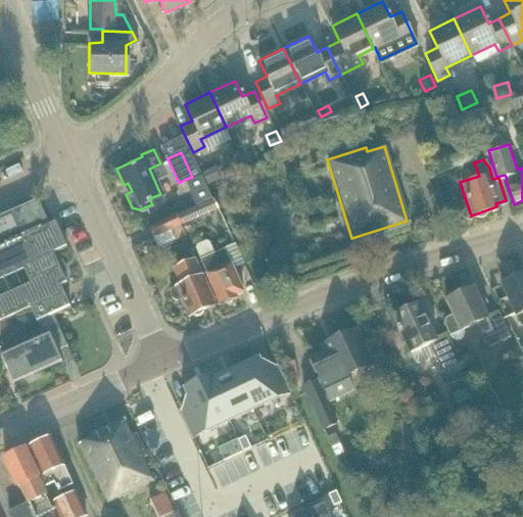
[(203,171),(208,182),(222,176),(217,165),(203,171)]
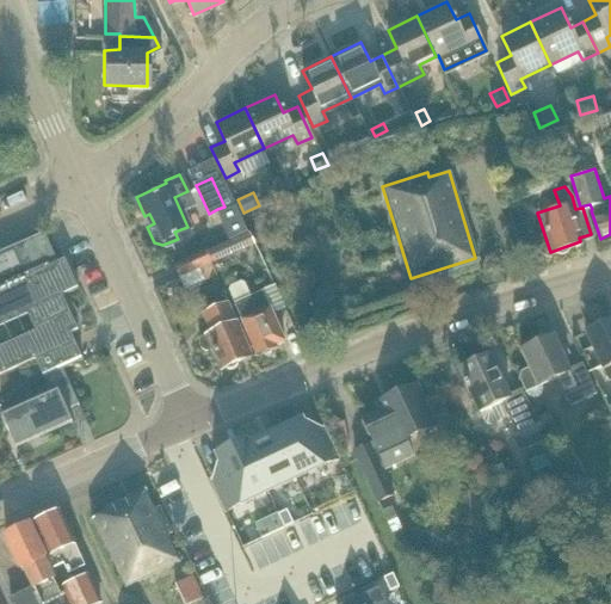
[(224,207),(217,209),(229,236),(247,228),(235,201),(224,207)]
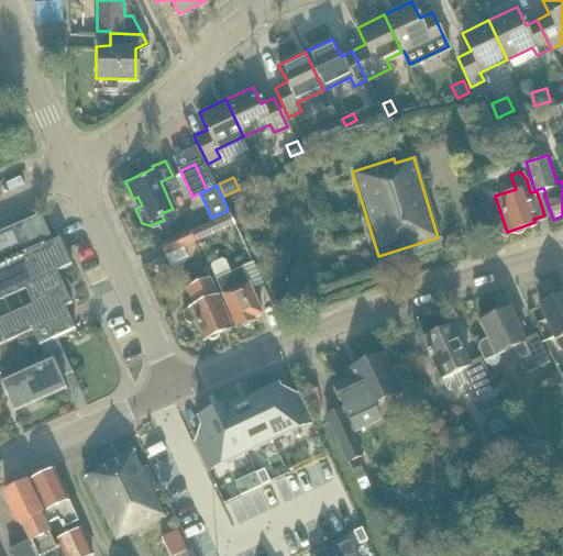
[(211,218),(189,228),(194,237),(234,220),(229,210),(228,210),(211,218)]
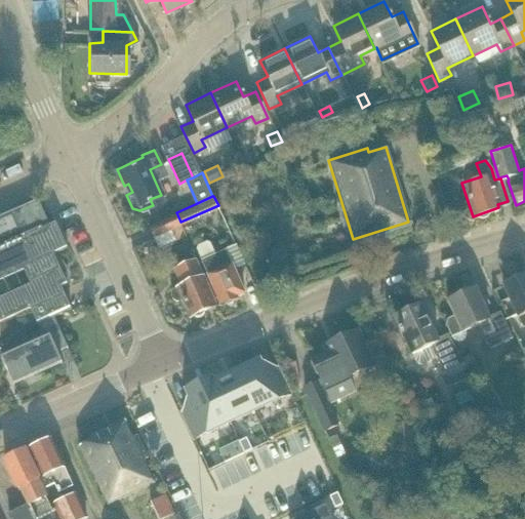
[(10,209),(0,213),(0,318),(32,305),(39,320),(55,313),(71,306),(61,282),(68,279),(54,249),(68,243),(55,216),(53,217),(48,220),(38,197),(10,209)]
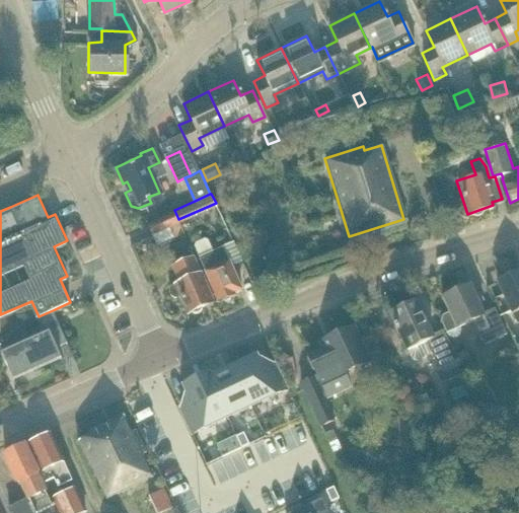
[(173,211),(166,214),(149,222),(158,242),(173,235),(172,232),(181,228),(173,211)]
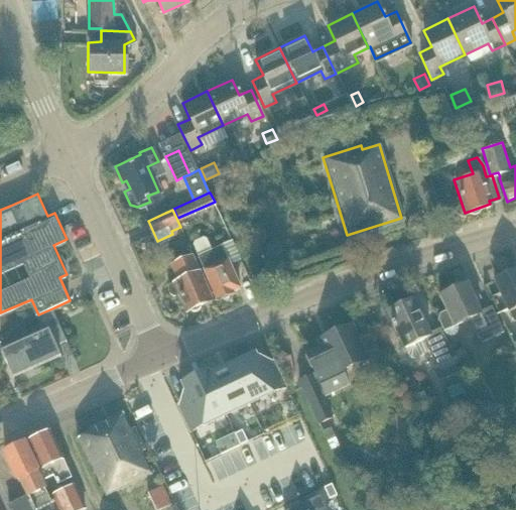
[(195,242),(199,252),(197,253),(216,297),(233,290),(232,288),(240,284),(222,243),(212,247),(208,236),(204,234),(196,238),(195,242)]
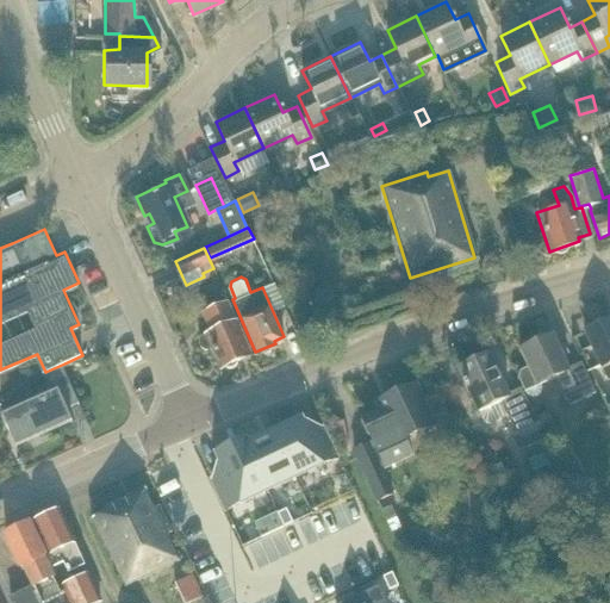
[(206,346),(211,344),(221,366),(249,353),(225,302),(217,305),(216,303),(201,310),(210,329),(201,333),(200,334),(199,337),(200,341),(201,344),(204,346),(206,346)]
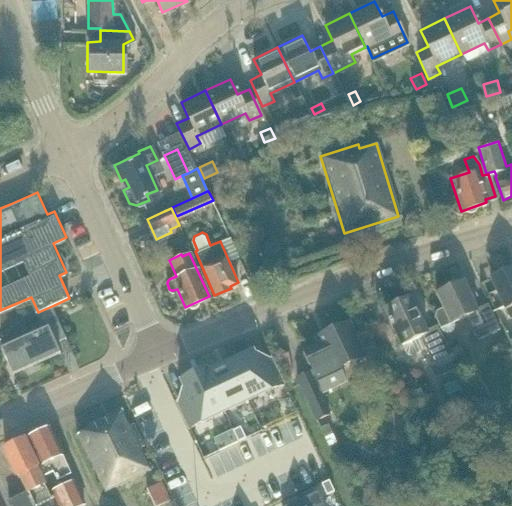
[(511,265),(490,276),(508,316),(511,314),(511,265)]
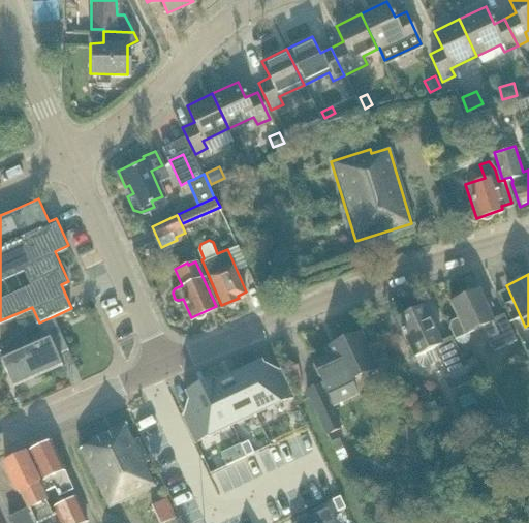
[(469,329),(480,325),(491,348),(516,337),(503,310),(491,316),(477,288),(450,301),(458,316),(452,319),(450,324),(456,335),(457,336),(458,337),(459,338),(461,339),(463,339),(465,339),(466,338),(468,337),(469,336),(470,335),(470,333),(470,331),(469,329)]
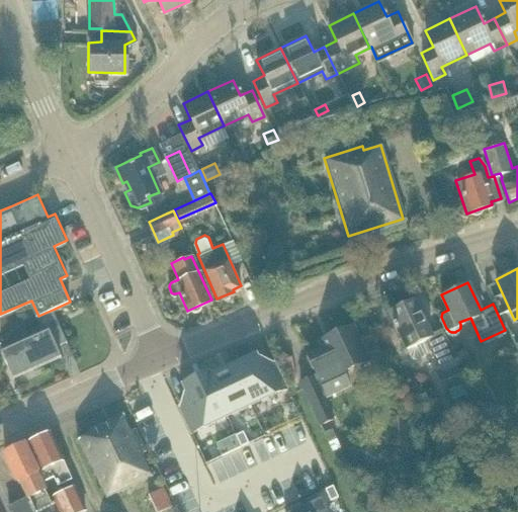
[(415,299),(389,311),(406,347),(408,352),(408,353),(409,353),(409,354),(410,354),(411,355),(412,355),(413,356),(414,356),(415,356),(416,356),(416,355),(429,349),(436,365),(447,388),(448,387),(450,391),(467,382),(455,356),(443,330),(442,327),(430,332),(415,299)]
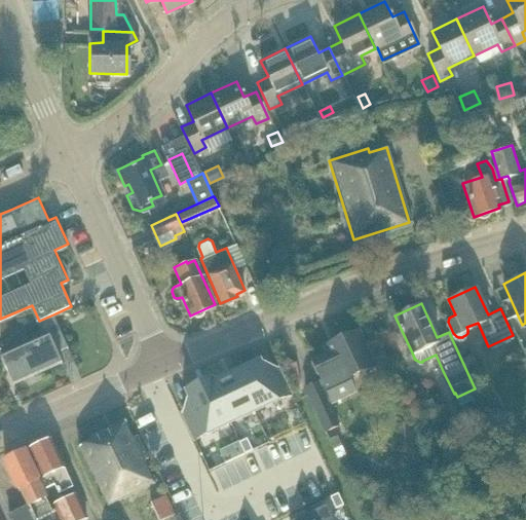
[(55,313),(39,321),(45,336),(2,356),(14,382),(64,360),(60,349),(69,344),(55,313)]
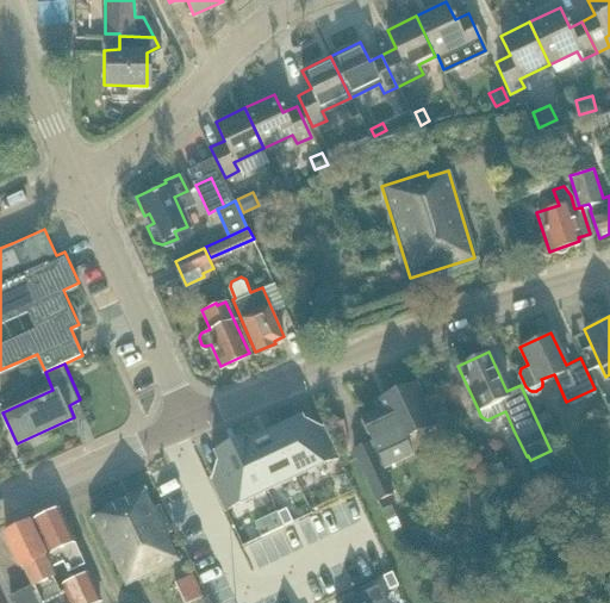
[(437,403),(428,406),(416,380),(374,399),(378,406),(362,414),(368,424),(374,437),(352,446),(377,498),(394,491),(381,464),(384,464),(384,465),(414,452),(406,436),(444,418),(437,403)]
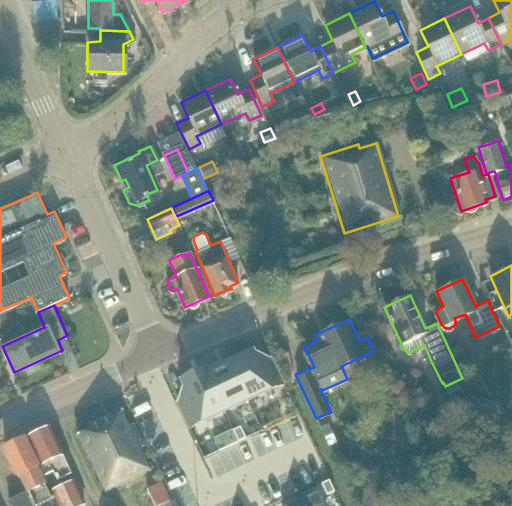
[(253,350),(230,360),(247,397),(281,381),(269,356),(258,361),(253,350)]
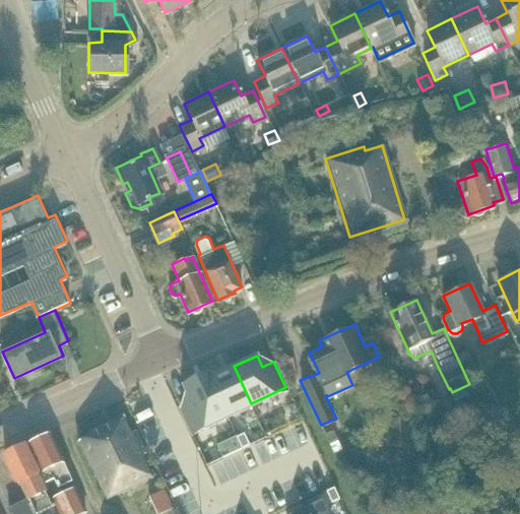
[(210,377),(228,414),(251,403),(234,366),(210,377)]
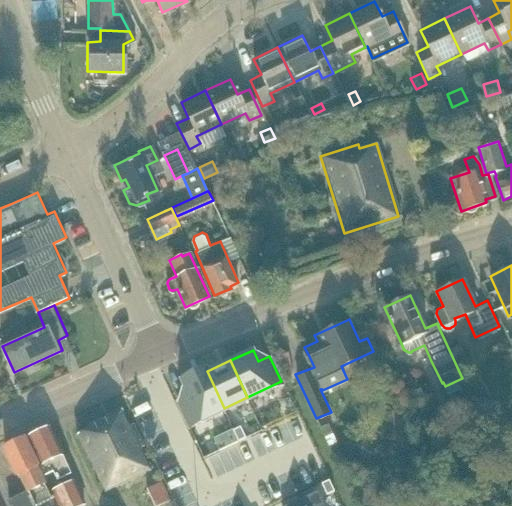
[(189,393),(178,398),(190,424),(224,408),(207,371),(205,368),(183,378),(189,393)]
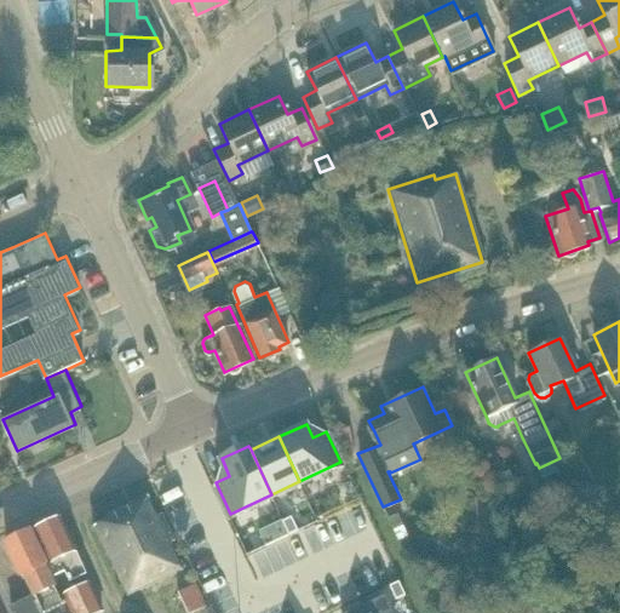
[(156,514),(147,494),(109,513),(110,515),(95,522),(128,593),(182,567),(168,539),(173,537),(161,511),(156,514)]
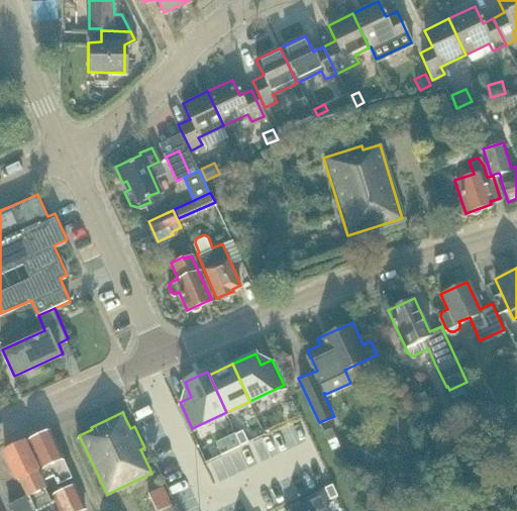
[(242,428),(235,432),(240,442),(247,439),(242,428)]
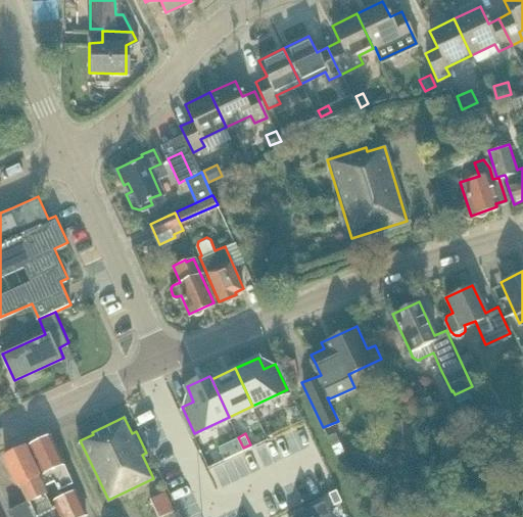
[(72,481),(62,462),(63,462),(50,435),(29,445),(42,472),(41,473),(46,483),(55,479),(59,488),(72,481)]
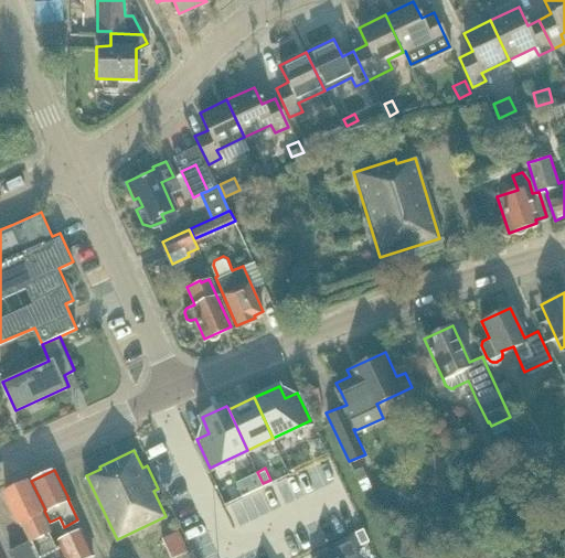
[(31,530),(35,537),(10,549),(13,557),(62,557),(27,482),(4,492),(19,521),(21,521),(27,533),(31,530)]
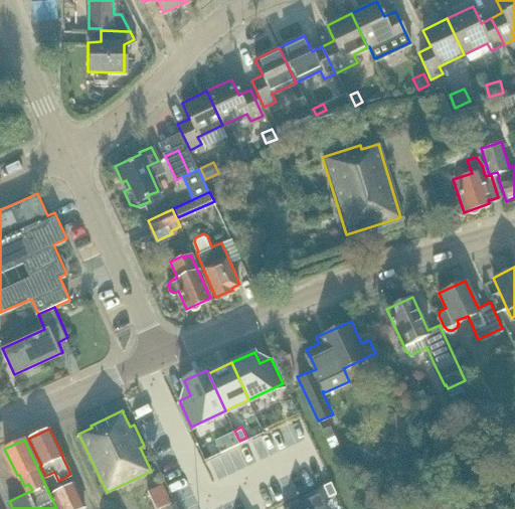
[(330,480),(323,484),(328,495),(335,491),(330,480)]
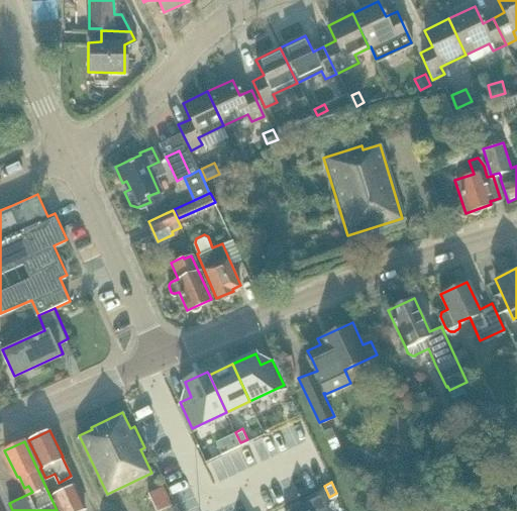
[(74,485),(70,487),(54,495),(61,510),(69,510),(83,505),(74,485)]
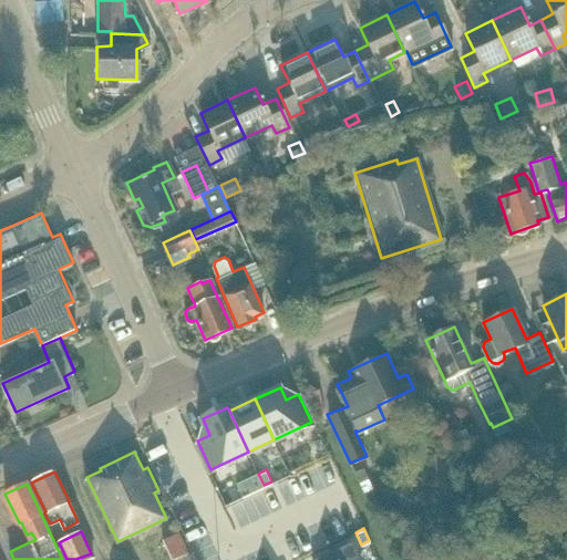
[(173,558),(188,550),(178,531),(163,538),(173,558)]
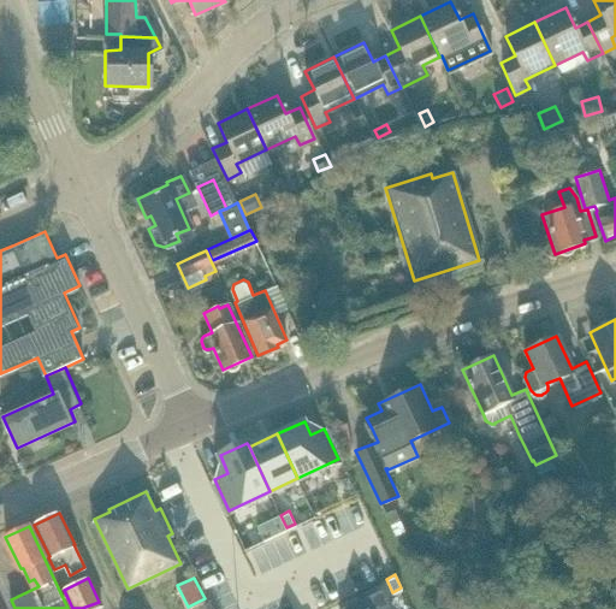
[(391,608),(381,589),(339,608),(391,608)]
